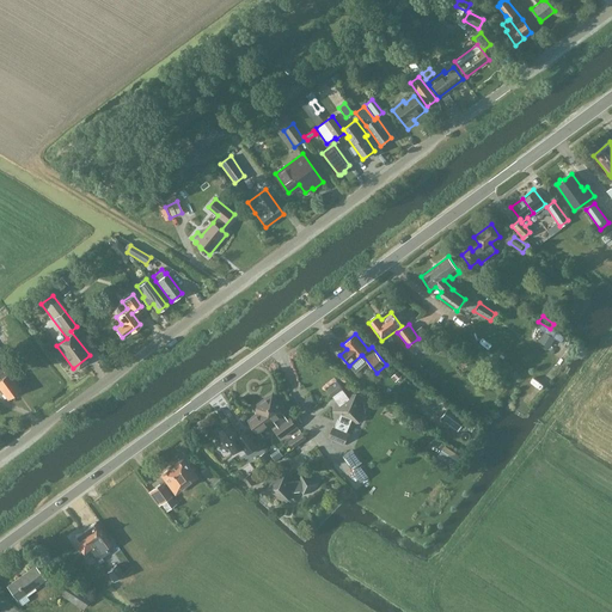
[(0,378),(0,379),(0,378),(0,390),(6,399),(18,390),(7,373),(6,374),(4,372),(7,368),(0,357),(0,378)]
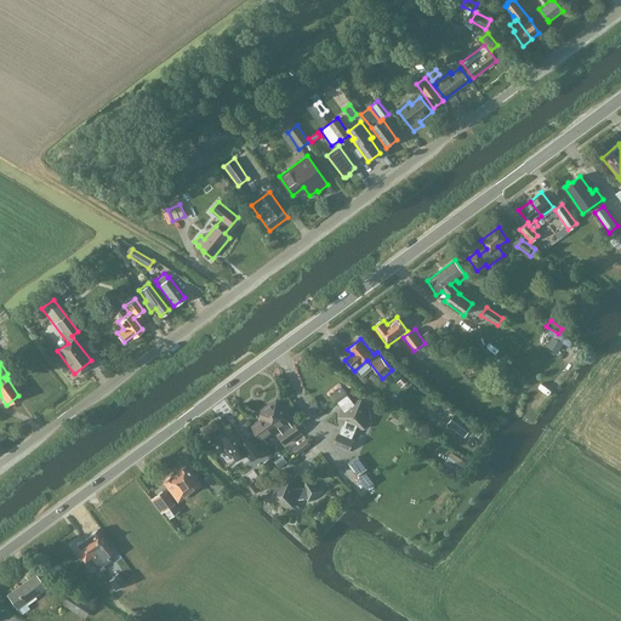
[(354,429),(368,421),(366,408),(352,402),(341,387),(331,396),(342,409),(341,410),(343,425),(339,434),(337,434),(332,444),(348,450),(353,440),(351,439),(354,429)]
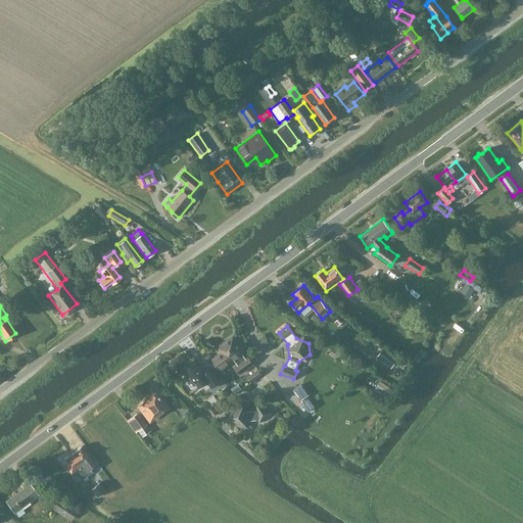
[(221,369),(234,360),(237,365),(234,367),(239,374),(253,365),(248,358),(245,359),(242,354),(244,352),(233,336),(216,347),(220,353),(214,358),(221,369)]
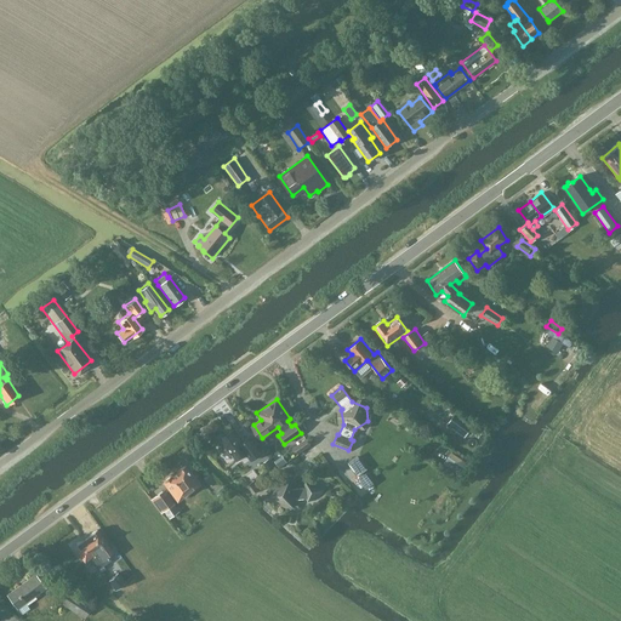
[(314,404),(308,409),(312,414),(318,409),(314,404)]
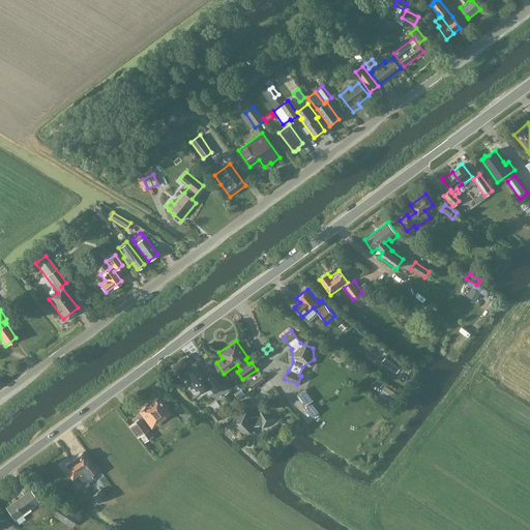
[(398,372),(404,363),(388,352),(382,361),(398,372)]
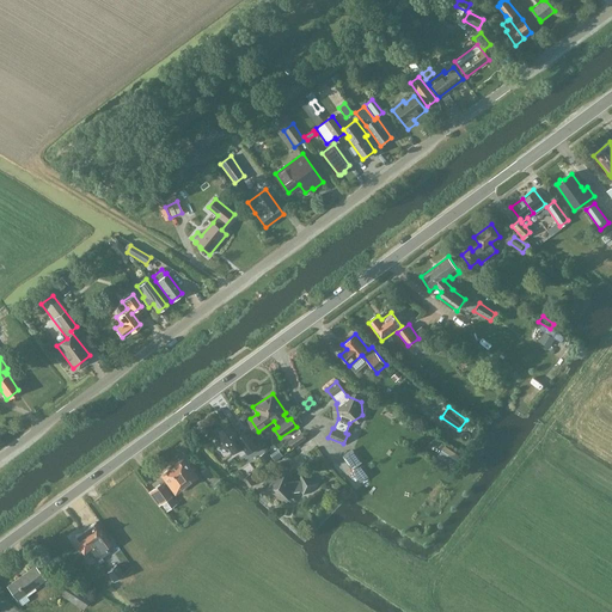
[(232,453),(242,446),(246,453),(258,445),(248,429),(240,435),(231,422),(216,433),(222,442),(224,441),(232,453)]
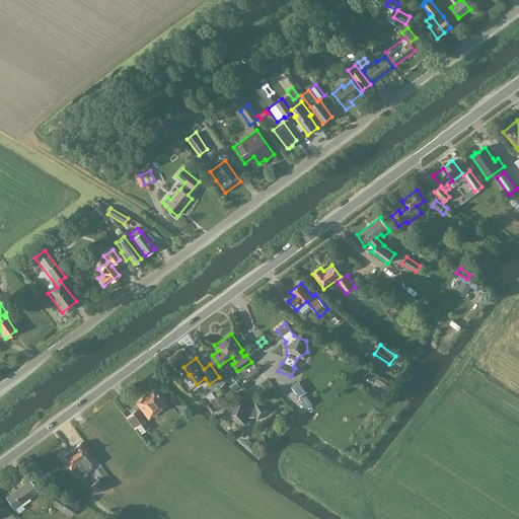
[(254,366),(244,374),(248,379),(258,372),(254,366)]
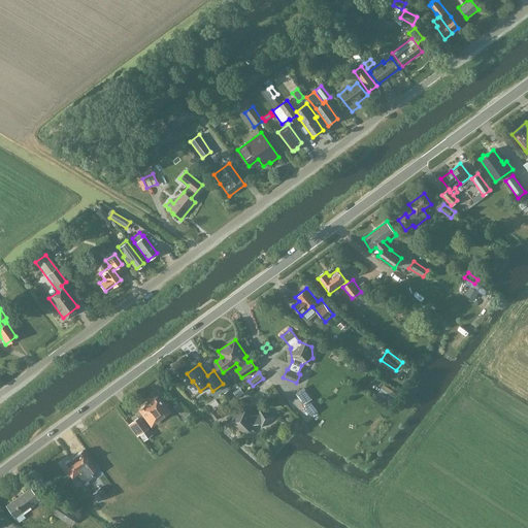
[(165,390),(158,395),(166,405),(168,403),(173,400),(165,390)]
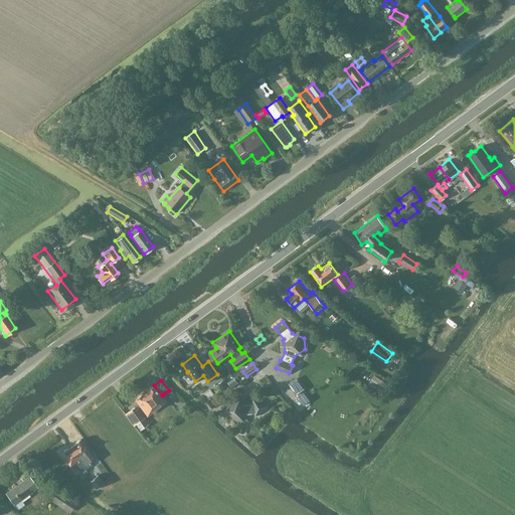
[(295,395),(300,392),(292,380),(287,384),(295,395)]
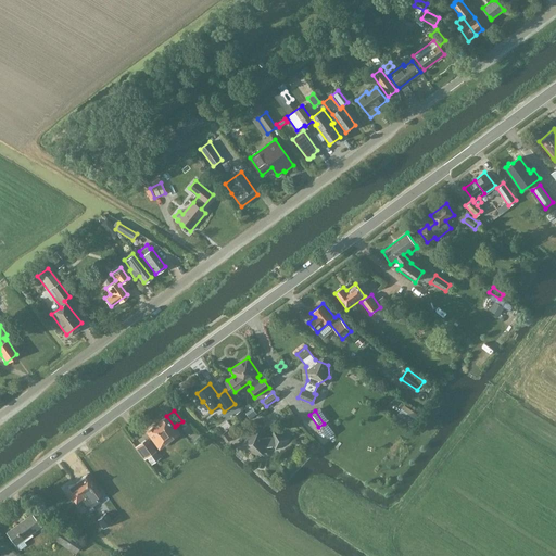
[(239,412),(235,415),(239,420),(243,417),(239,412)]
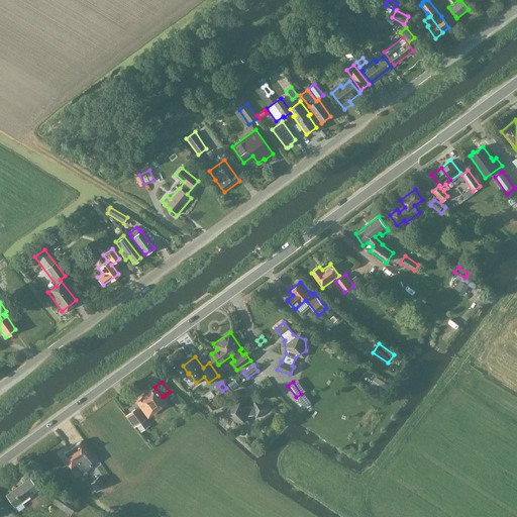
[(290,399),(294,395),(287,386),(283,390),(290,399)]
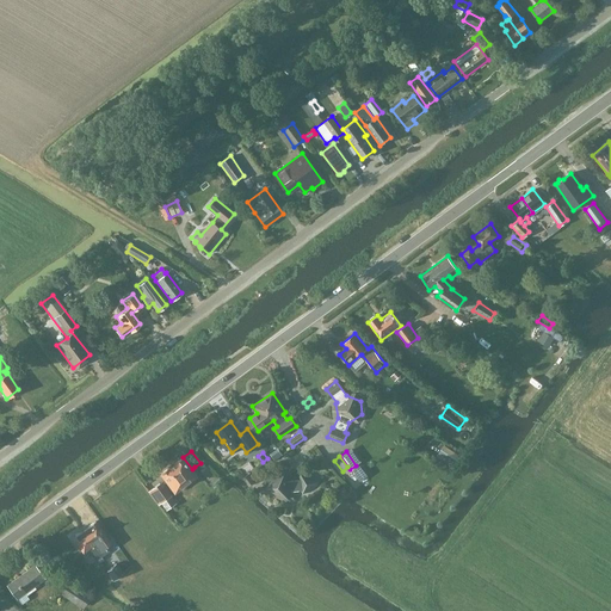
[(168,487),(177,480),(184,475),(191,469),(192,469),(183,457),(159,474),(168,487)]
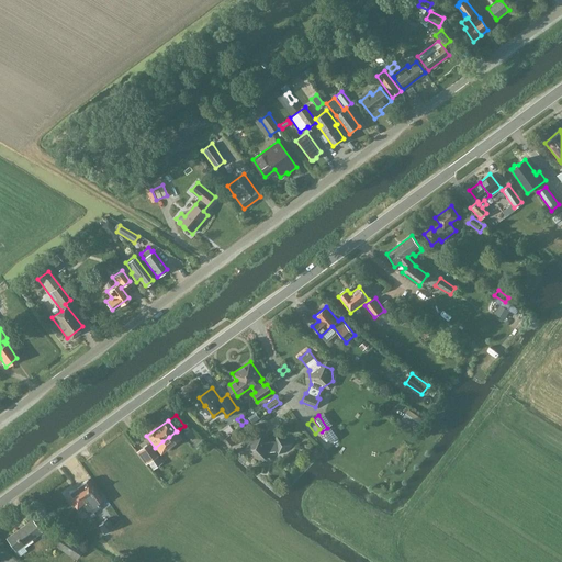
[(280,451),(283,451),(289,447),(289,440),(282,437),(276,441),(267,442),(267,439),(254,434),(244,441),(246,454),(256,460),(268,451),(277,450),(280,451)]
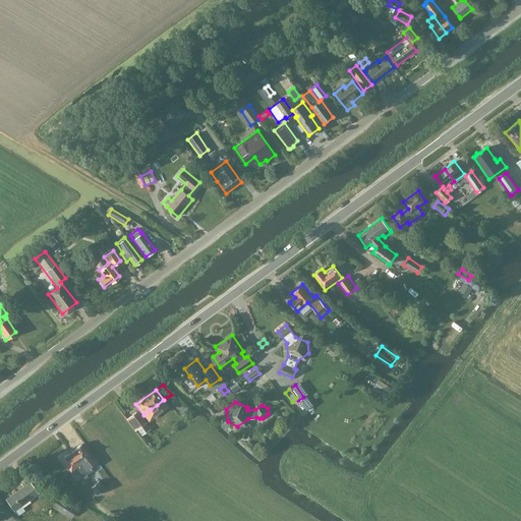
[(213,403),(207,408),(211,414),(217,409),(213,403)]
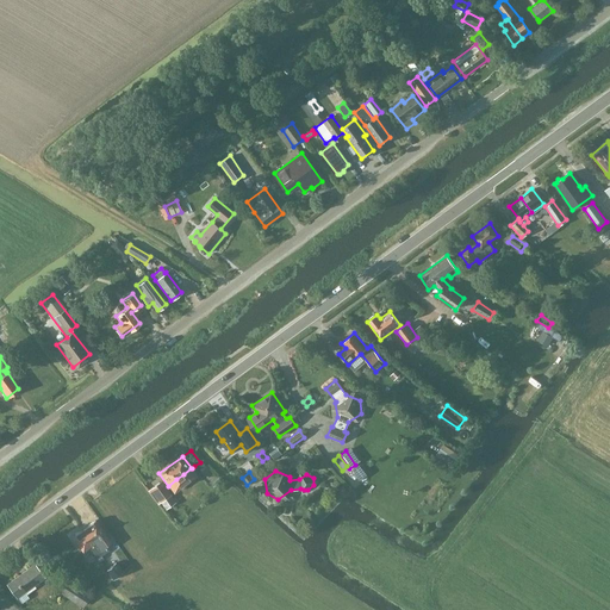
[(188,481),(184,474),(176,479),(182,487),(188,481)]
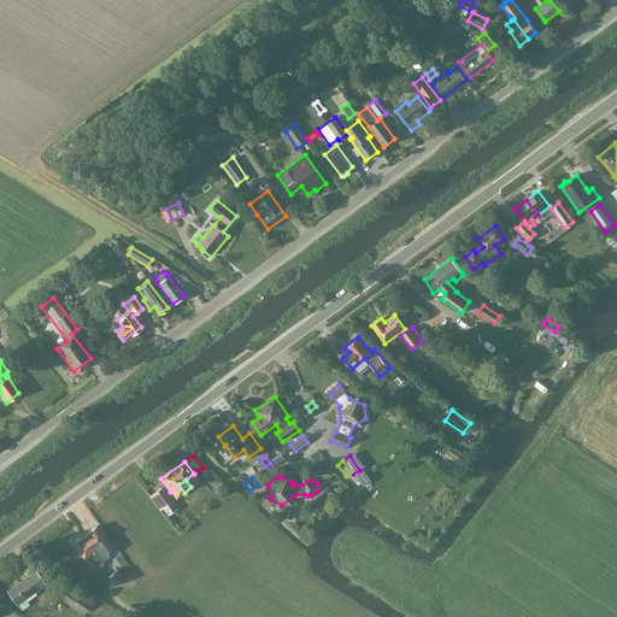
[(162,488),(152,494),(162,509),(171,501),(162,488)]
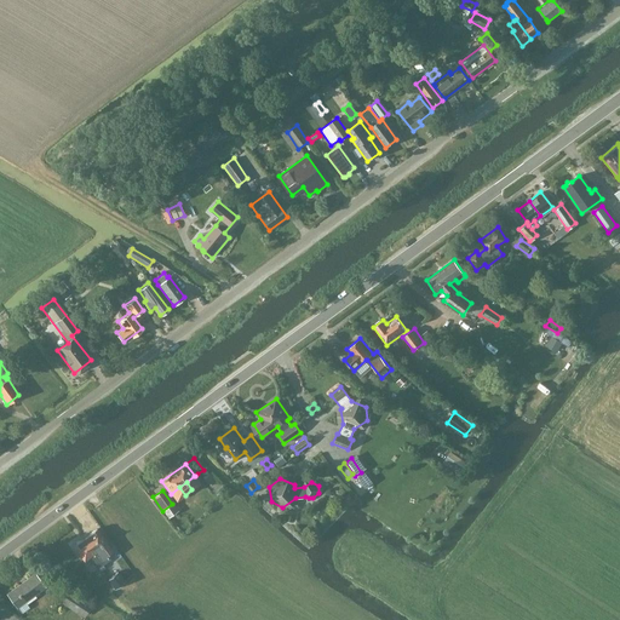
[(108,544),(97,528),(85,537),(96,554),(104,564),(110,560),(102,549),(108,544)]
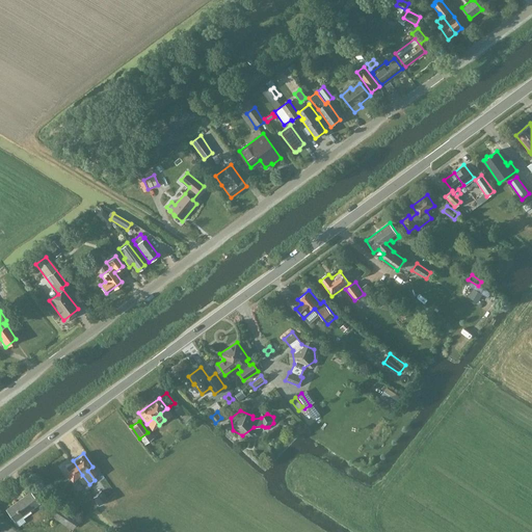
[(82,475),(73,460),(62,468),(72,482),(77,478),(84,488),(89,484),(82,475)]
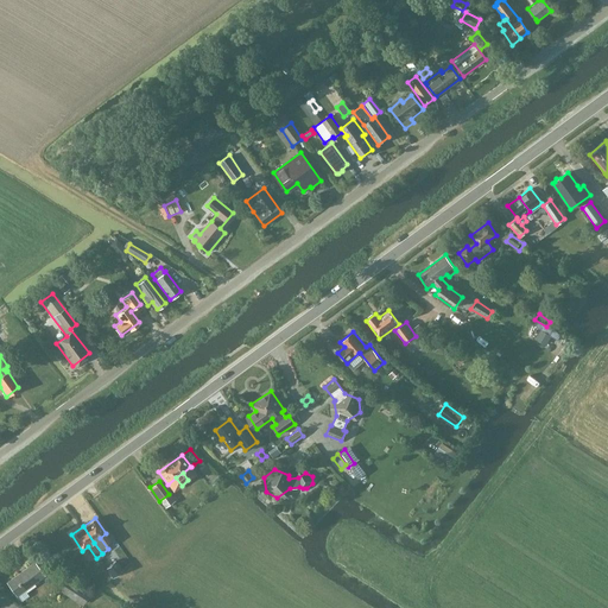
[(114,561),(105,568),(113,577),(121,570),(114,561)]
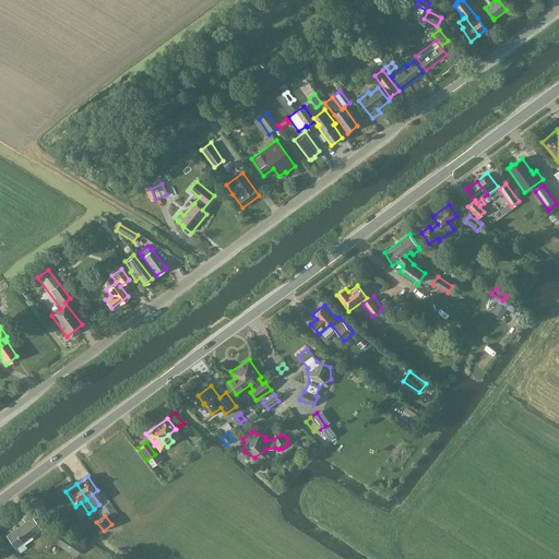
[(32,516),(6,535),(15,549),(42,530),(32,516)]
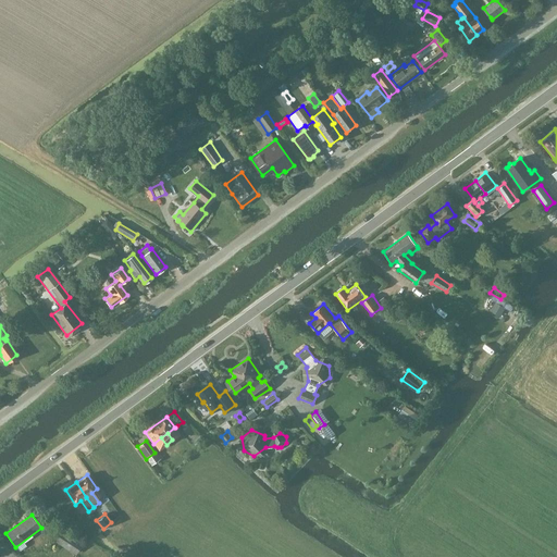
[(112,534),(118,542),(119,542),(125,535),(120,529),(112,534)]
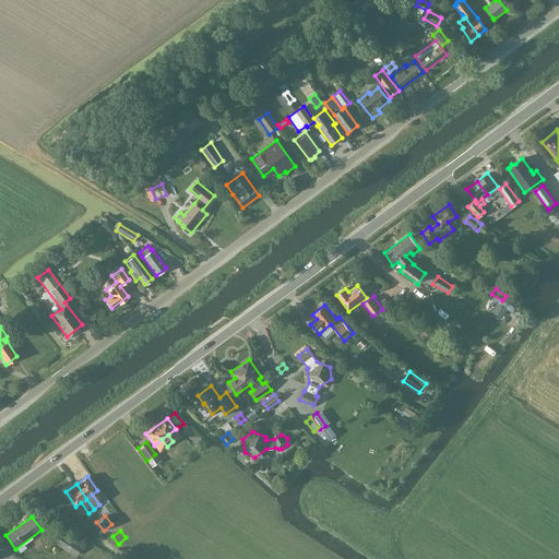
[(76,555),(82,546),(60,532),(55,540),(76,555)]
